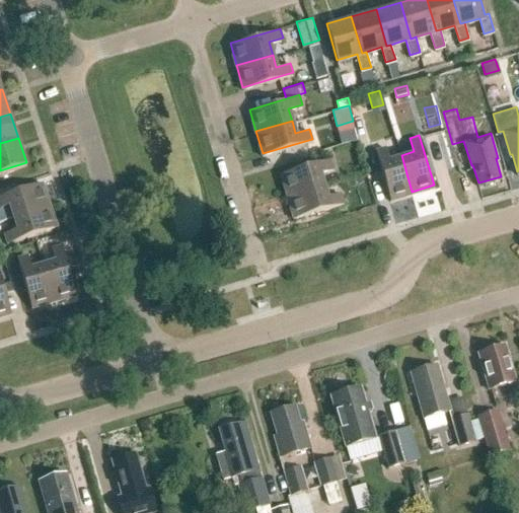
[(390,198),(412,192),(401,155),(389,159),(385,145),(375,148),(390,198)]
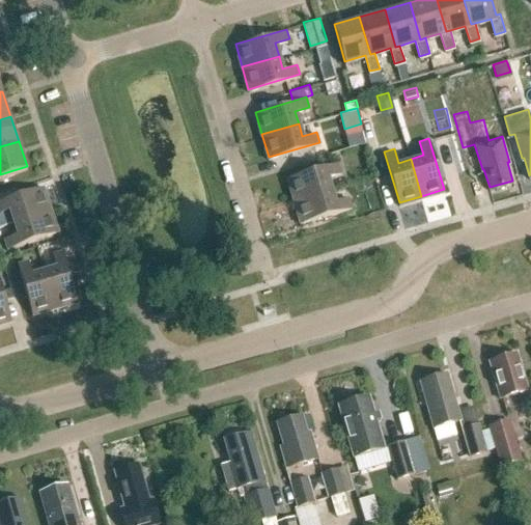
[(287,176),(294,198),(331,188),(327,175),(341,171),(338,161),(287,176)]
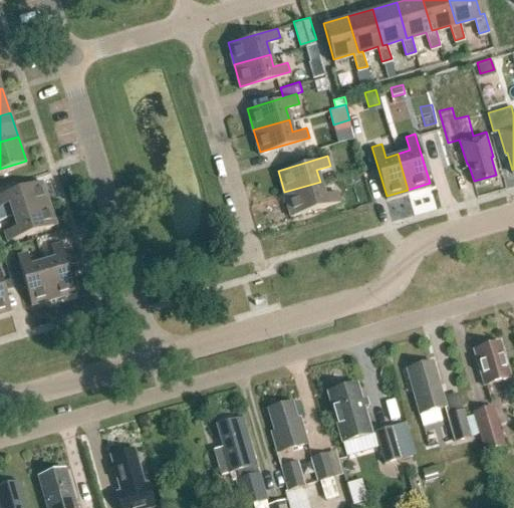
[(0,217),(13,213),(48,201),(41,179),(17,187),(15,180),(14,179),(0,183),(0,217)]
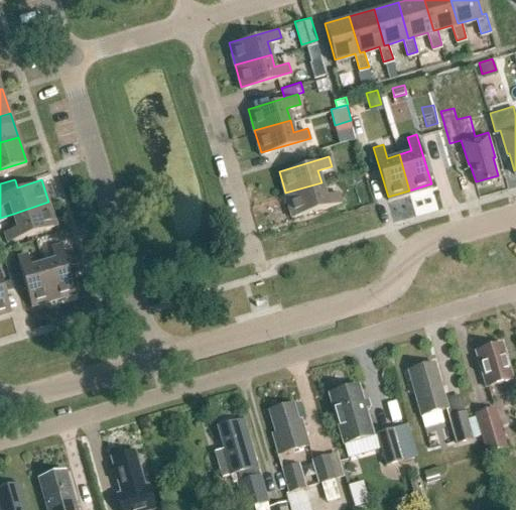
[(321,182),(285,193),(292,215),(342,200),(339,190),(325,195),(321,182)]
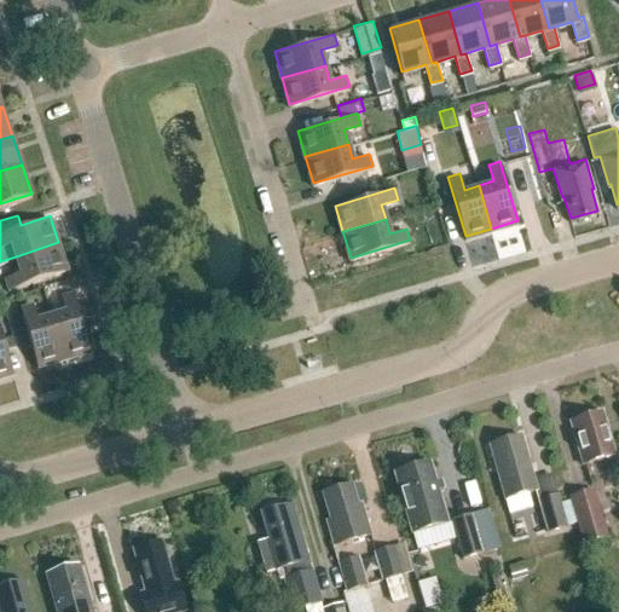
[(67,267),(58,242),(16,257),(21,270),(5,276),(9,288),(67,267)]
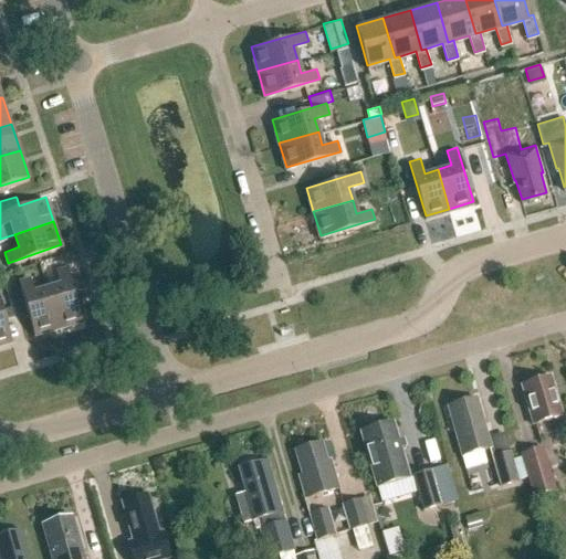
[(61,283),(46,286),(58,326),(82,319),(73,288),(71,278),(66,264),(55,267),(61,283)]
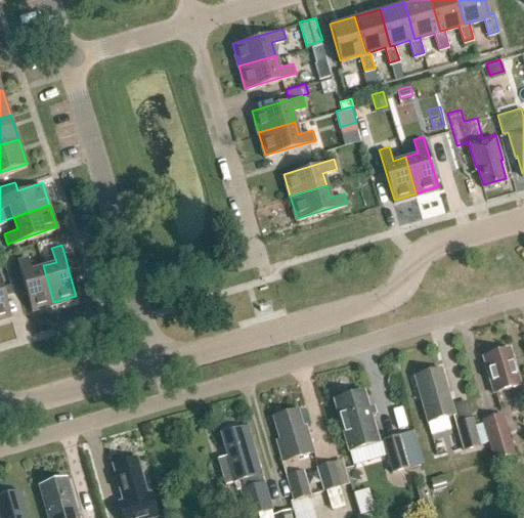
[(77,254),(66,258),(68,267),(80,264),(77,254)]
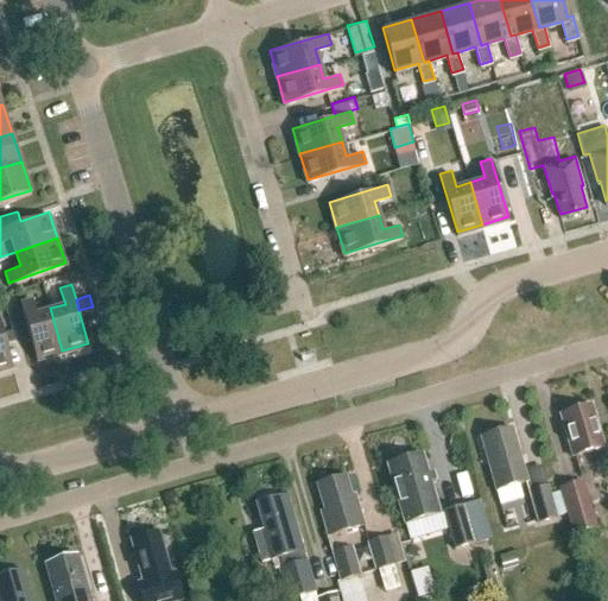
[(62,350),(50,308),(36,312),(31,296),(20,298),(37,358),(62,350)]
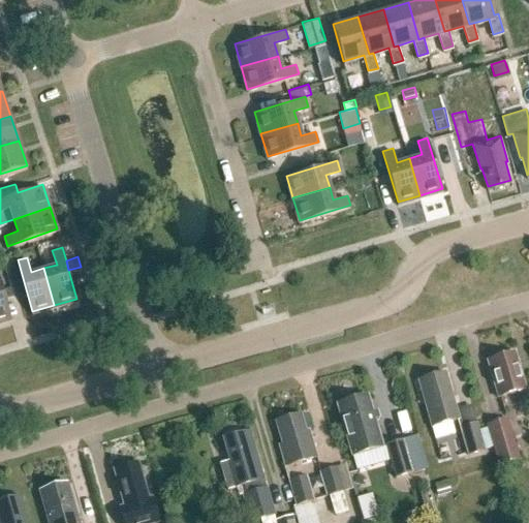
[(0,320),(10,317),(0,279),(0,320)]
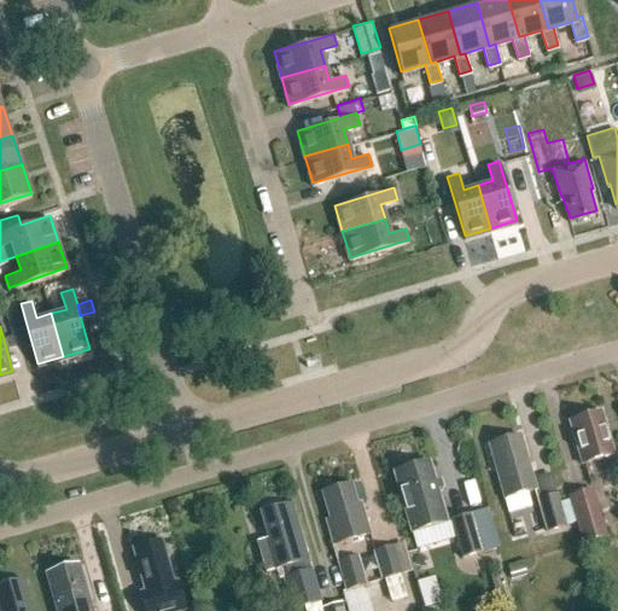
[(613,449),(601,408),(570,418),(582,459),(613,449)]
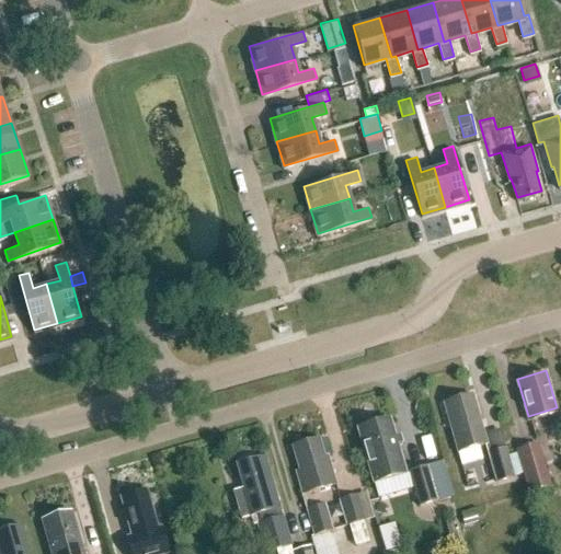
[(458,448),(487,440),(472,391),(444,400),(458,448)]
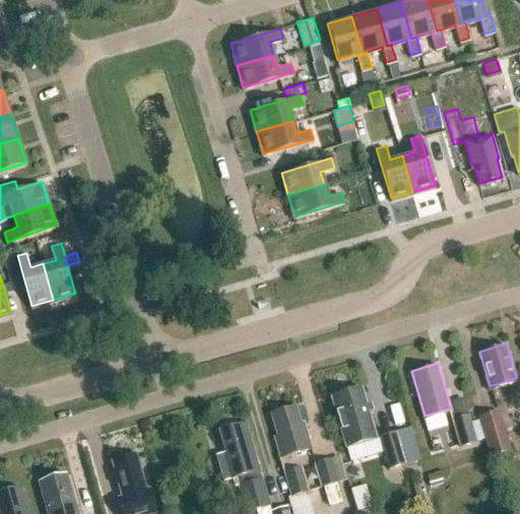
[(376,436),(361,385),(331,394),(346,445),(376,436)]
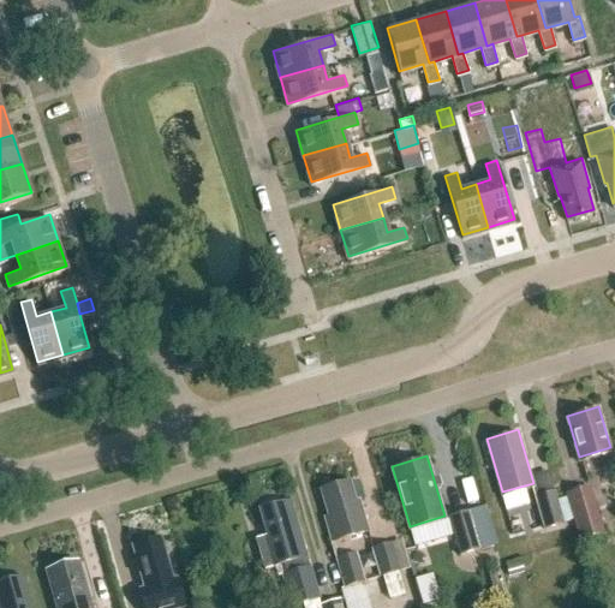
[(332,537),(368,526),(360,504),(357,505),(350,477),(321,487),(328,513),(324,514),(332,537)]
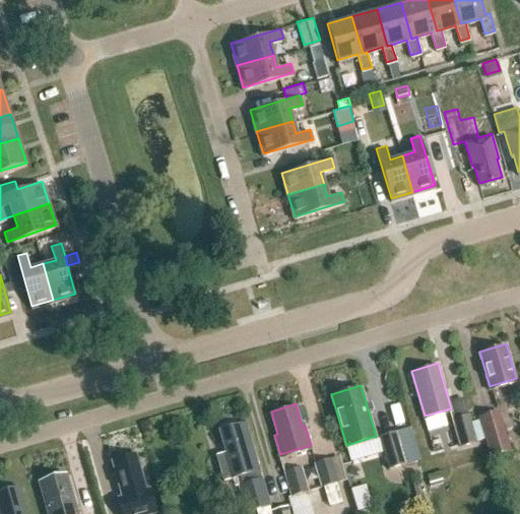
[(500,408),(477,414),(490,456),(511,449),(500,408)]
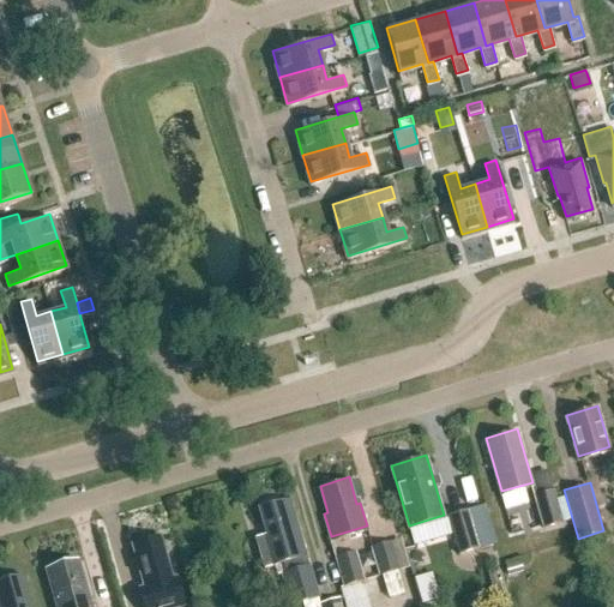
[(534,492),(543,524),(563,520),(554,486),(534,492)]
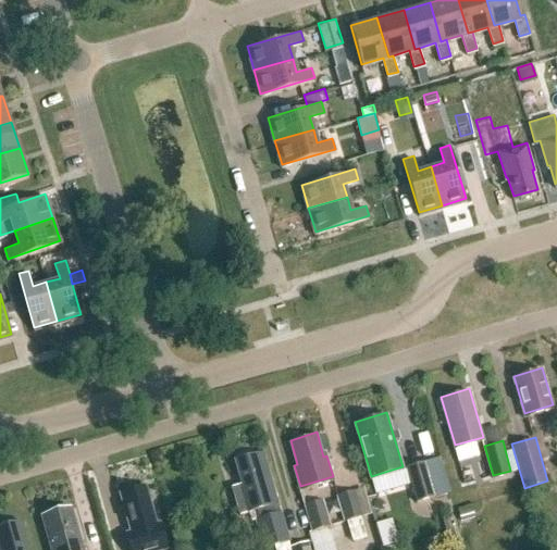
[(289,538),(262,449),(234,458),(235,458),(242,482),(232,484),(240,512),(252,508),(264,546),(289,538)]
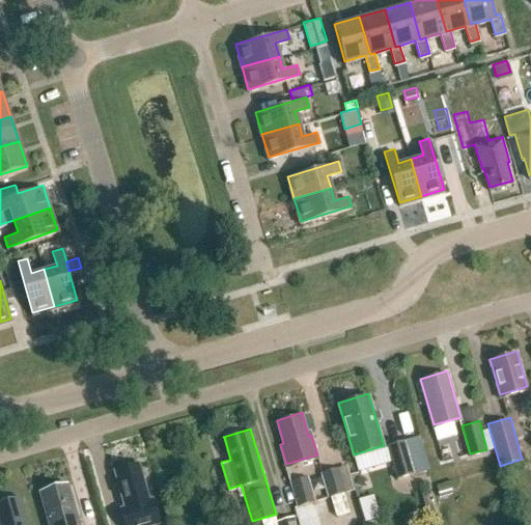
[(395,475),(414,470),(404,438),(386,442),(395,475)]
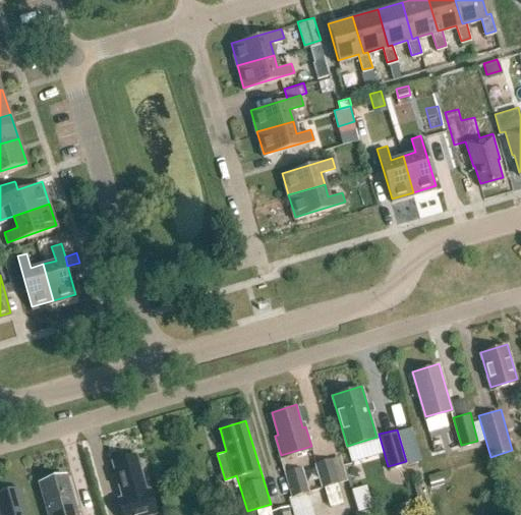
[(116,473),(122,494),(117,496),(122,514),(139,514),(157,510),(150,485),(146,487),(139,466),(137,467),(134,454),(134,453),(113,459),(114,460),(118,473),(116,473)]
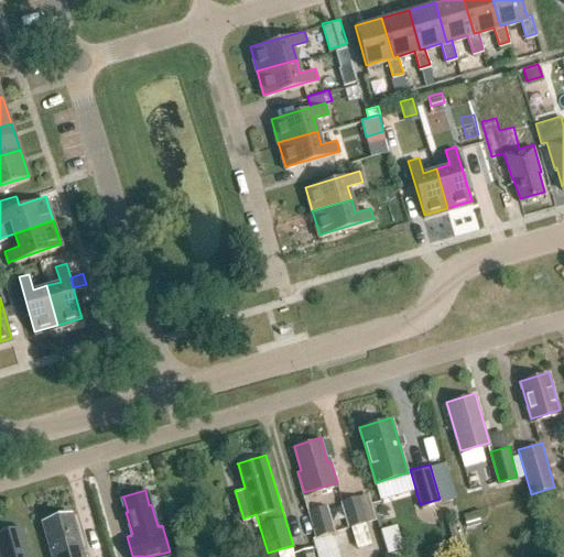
[(365,520),(367,519),(359,492),(340,498),(347,524),(350,523),(365,520)]
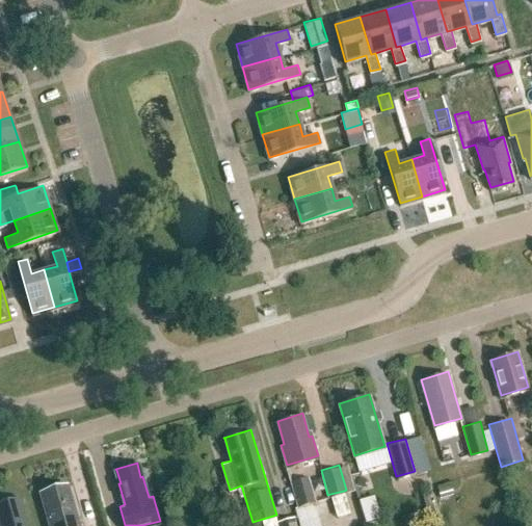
[(297,504),(315,499),(308,474),(290,479),(297,504)]
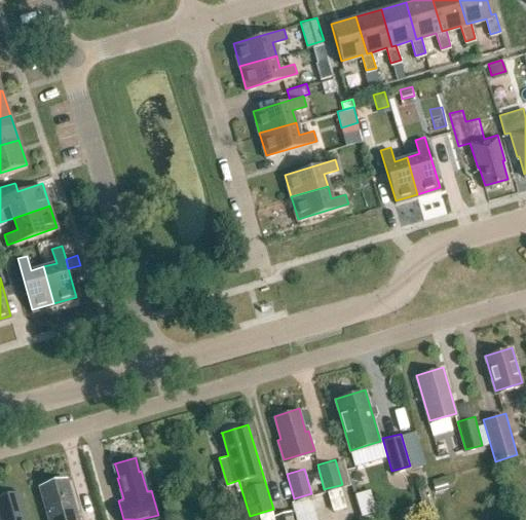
[(446,476),(434,480),(436,488),(448,485),(446,476)]
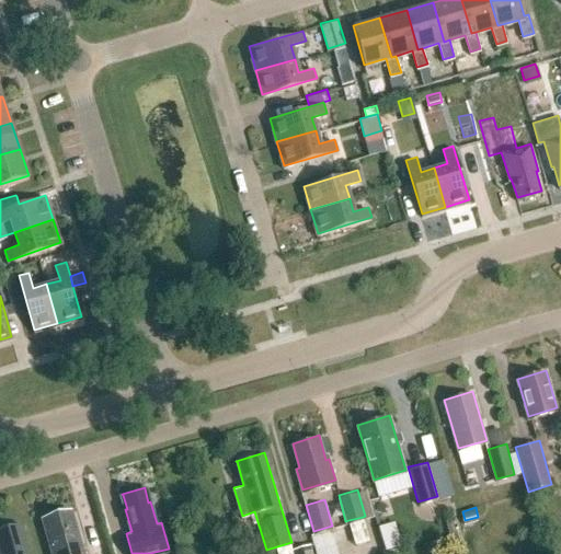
[(83,553),(70,508),(42,516),(53,553),(83,553)]
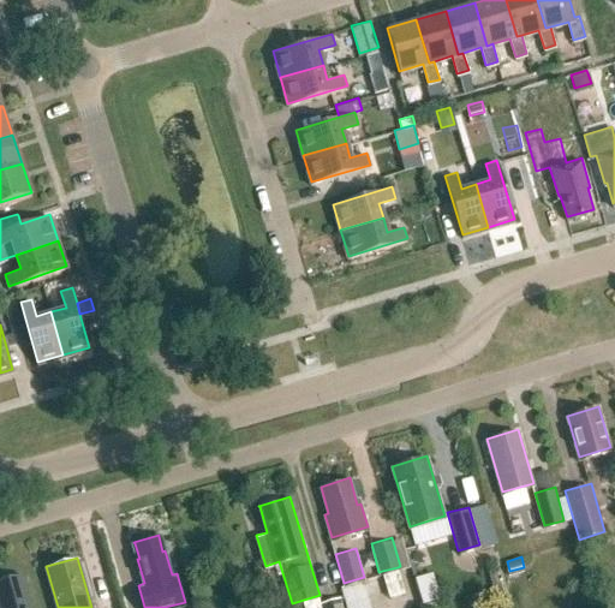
[(33,607),(23,573),(0,579),(0,607),(33,607)]
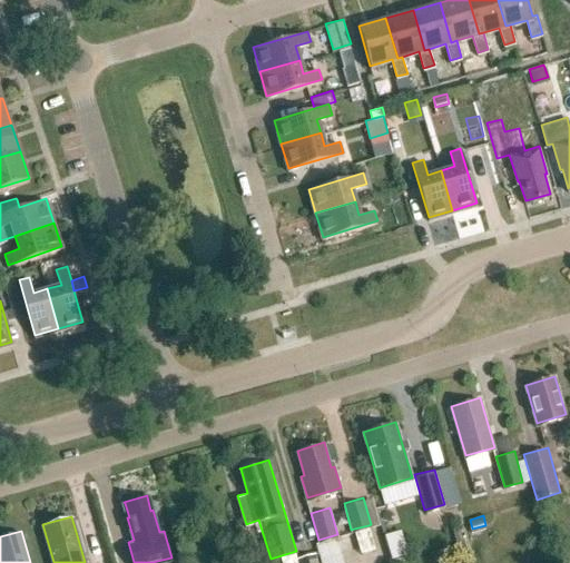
[(296,556),(298,562),(320,562),(316,551),(296,556)]
